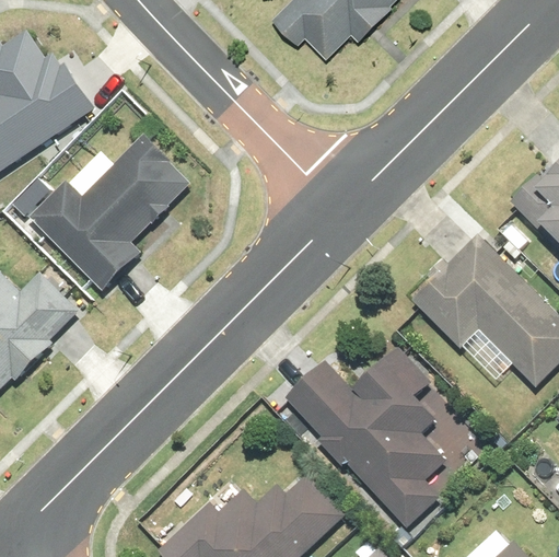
[(286,0),(271,14),(298,41),(304,33),(326,55),(351,31),(358,37),(392,3),(389,1),(391,0),(286,0)]
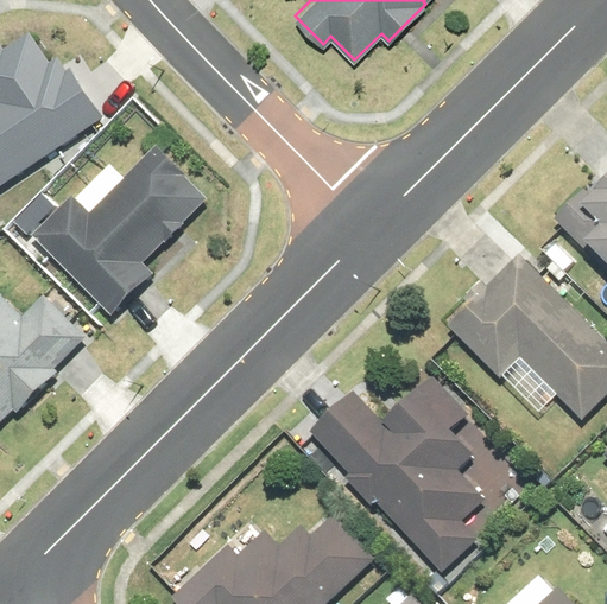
[(0,179),(101,114),(69,64),(65,67),(56,53),(48,59),(27,29),(1,46),(0,44),(0,179)]
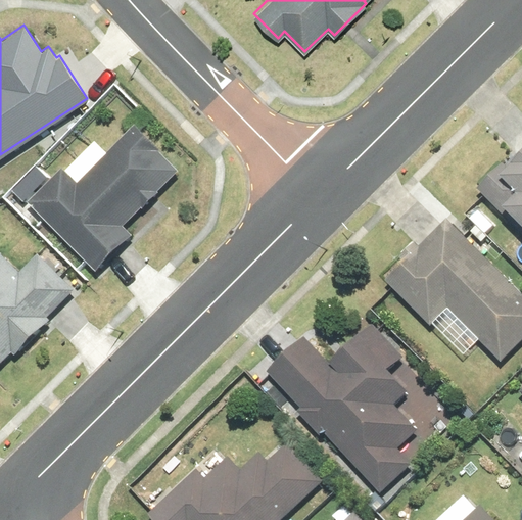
[(61,167),(26,202),(95,271),(131,235),(122,226),(141,206),(142,207),(157,192),(155,191),(177,170),(157,150),(158,149),(134,124),(105,151),(94,140),(64,170),(61,167)]
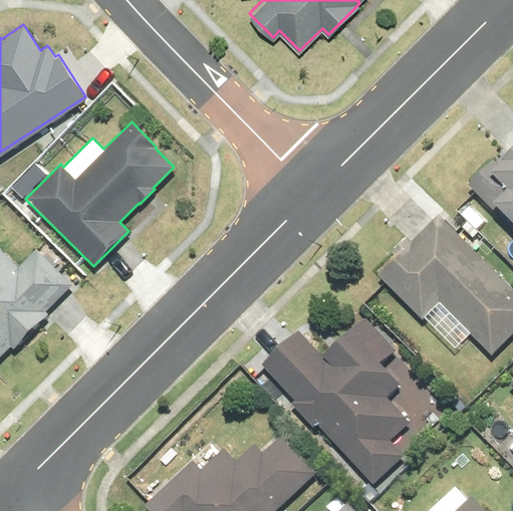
[(512,144),(495,161),(490,156),(466,179),(512,227),(512,144)]
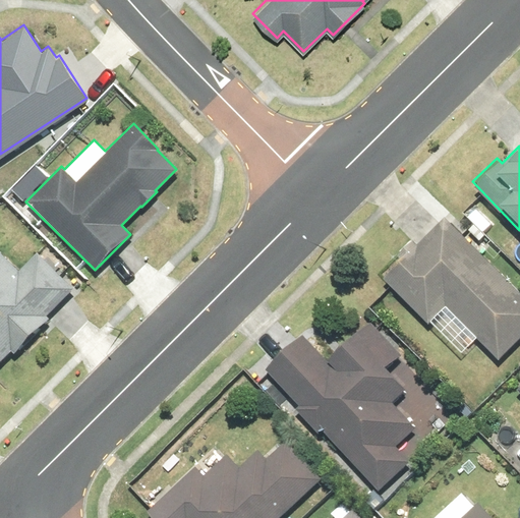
[(408,252),(383,278),(427,323),(445,305),(498,358),(519,336),(519,292),(444,217),(416,244),(410,237),(401,246),(408,252)]
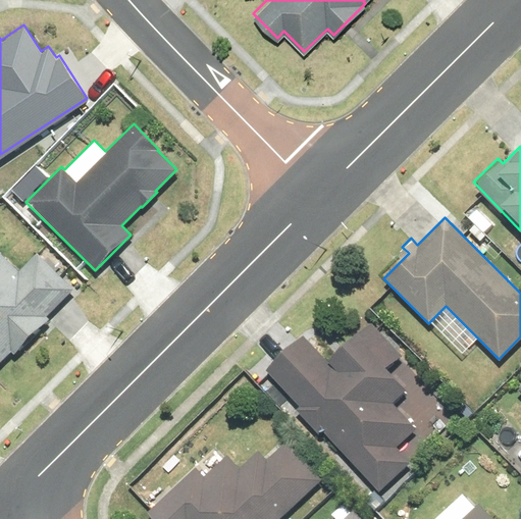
[(0,361),(11,351),(14,353),(48,318),(46,316),(73,289),(37,253),(18,271),(0,252),(0,361)]
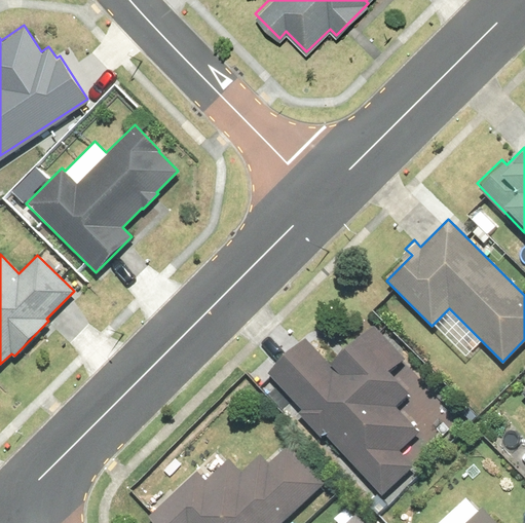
[(305,338),(267,373),(301,409),(297,412),(321,438),(325,435),(381,495),(413,465),(399,450),(419,432),(396,406),(409,394),(388,372),(404,358),(373,325),(330,364),(305,338)]
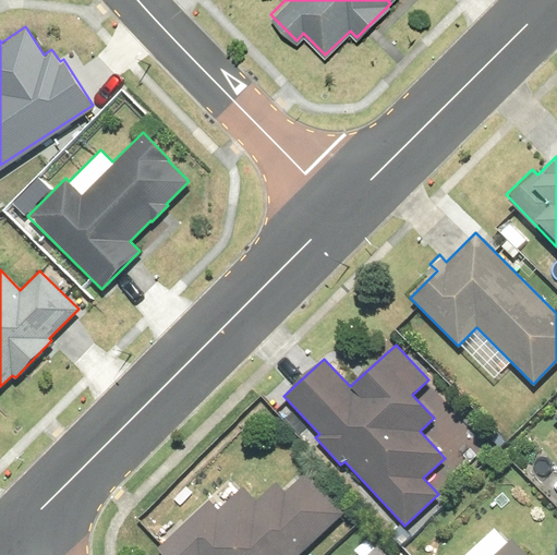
[(448,408),(427,427),(446,448),(468,429),(448,408)]
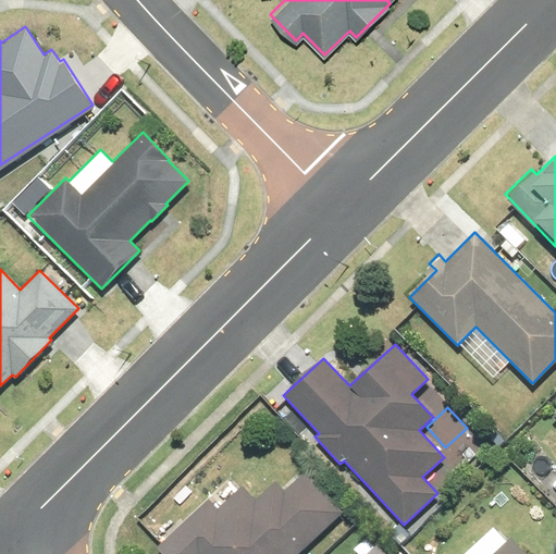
[(208,499),(157,546),(162,553),(297,553),(344,512),(306,471),(284,491),(275,481),(255,500),(242,485),(217,508),(208,499)]
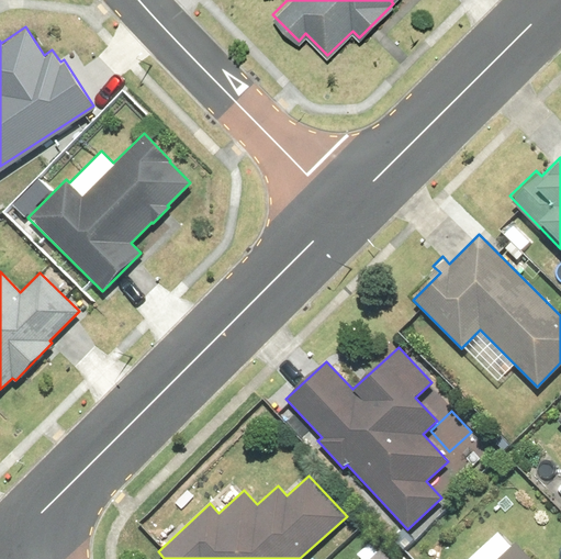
[(529,558),(514,543),(511,546),(497,532),(467,558),(529,558)]
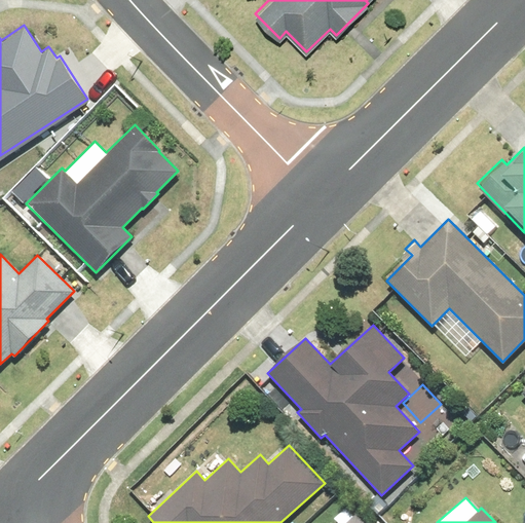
[(365,522),(357,513),(344,522),(365,522)]
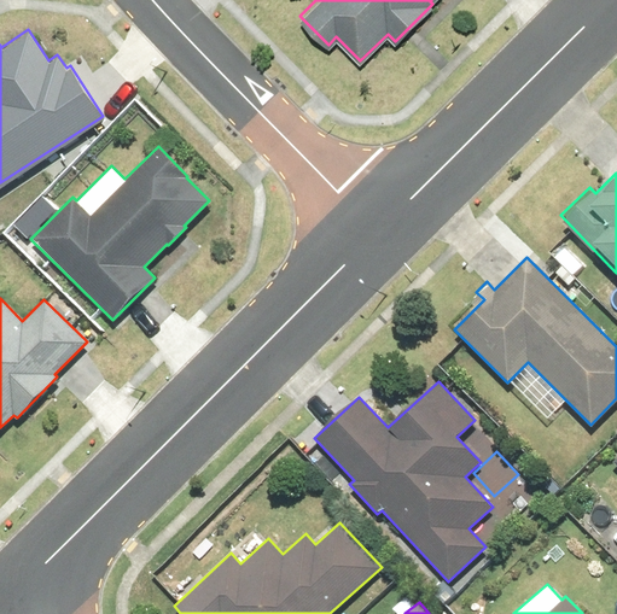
All buildings are outlined.
